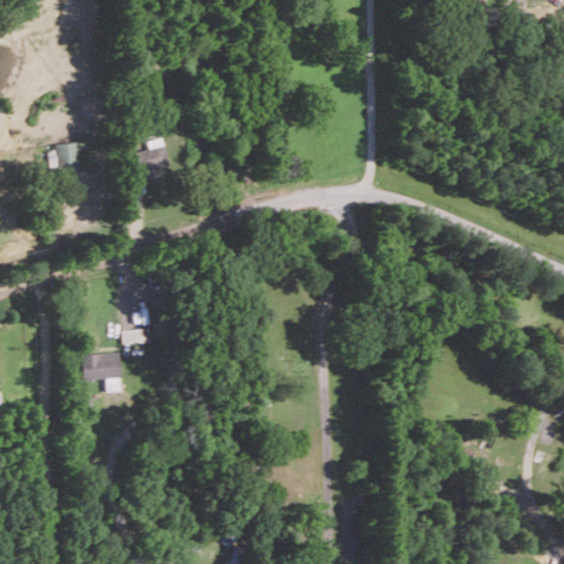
[(563,85),(557,83),(551,100),(563,106),(563,85)]
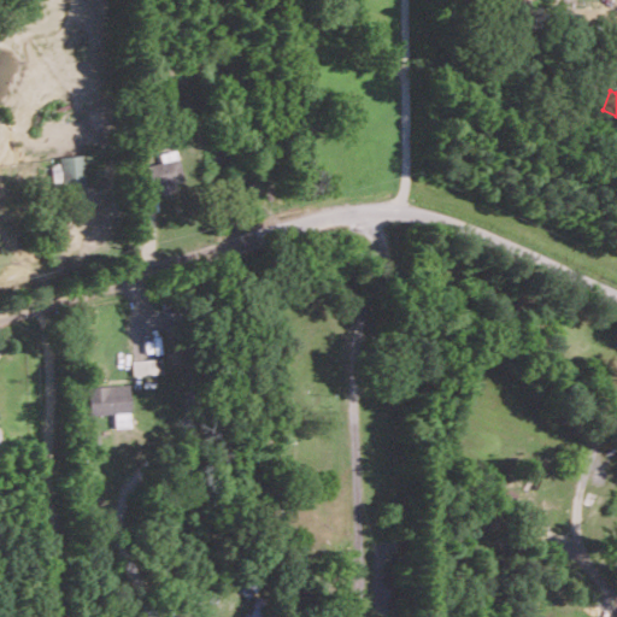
[(159,152),(160,162),(146,164),(150,188),(181,183),(176,150),(159,152)]
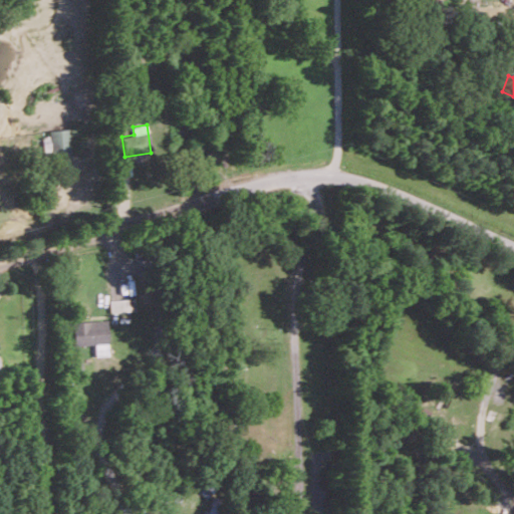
[(44,138),(43,153),(69,153),(69,130),(49,129),(49,139),(44,138)]
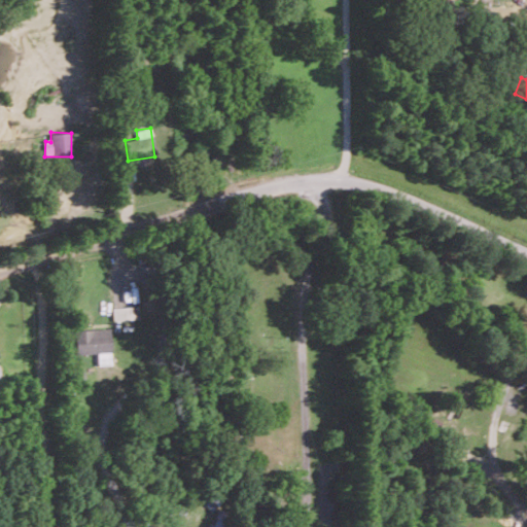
[(111,307),(112,319),(137,318),(137,306),(111,307)]
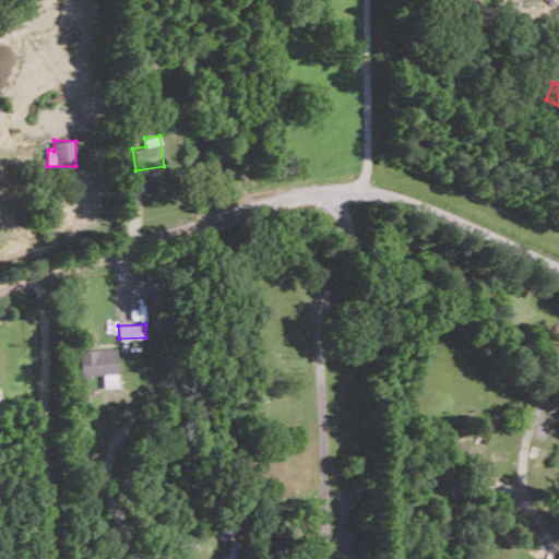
[(79,348),(80,375),(103,373),(104,385),(117,385),(116,347),(79,348)]
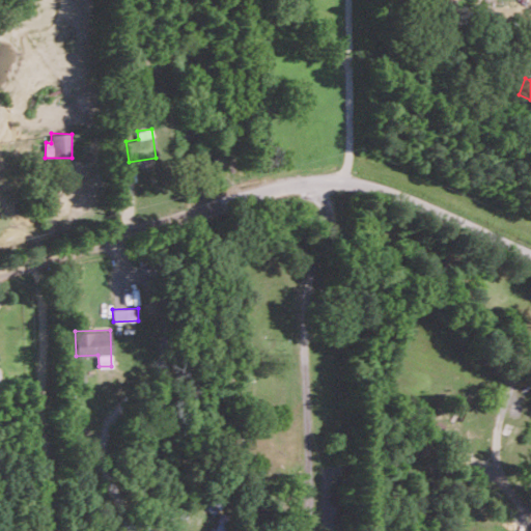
[(215,528),(208,527),(207,530),(225,530),(229,514),(217,512),(215,528)]
